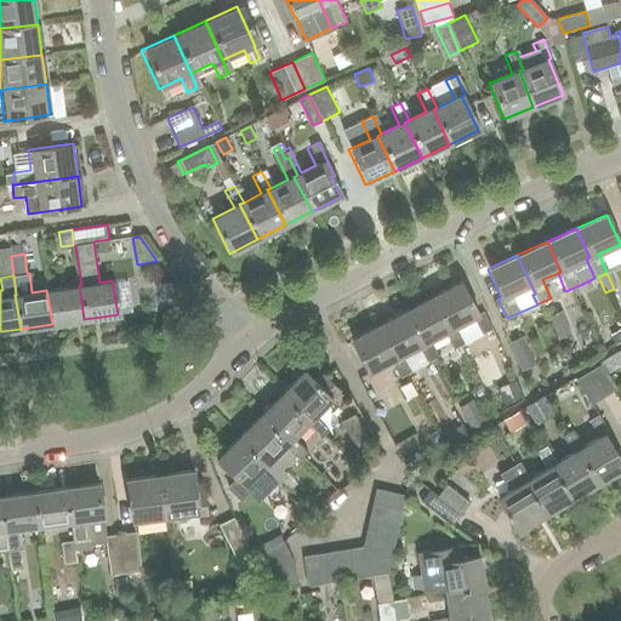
[(479,336),(489,331),(480,314),(477,315),(459,284),(432,297),(450,331),(456,329),(471,320),(479,336)]
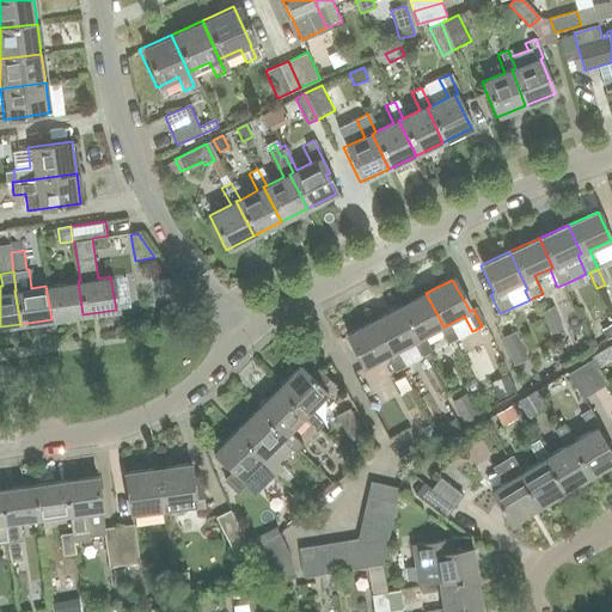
[(78,281),(46,286),(51,319),(83,314),(78,281)]
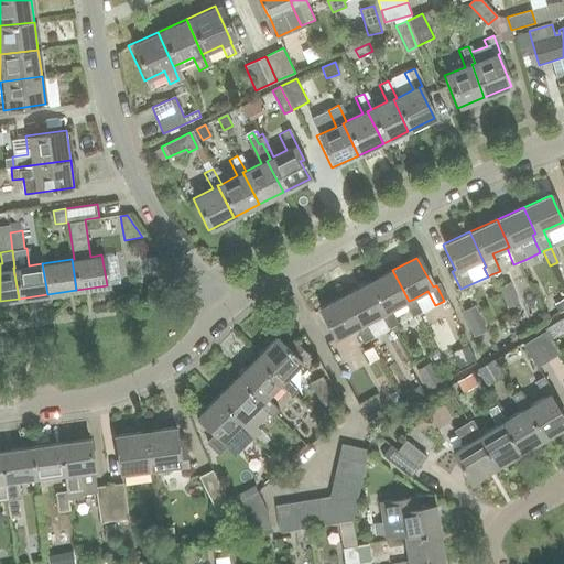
[(392,270),(367,283),(383,314),(389,312),(403,304),(411,318),(422,313),(414,299),(409,301),(392,270)]
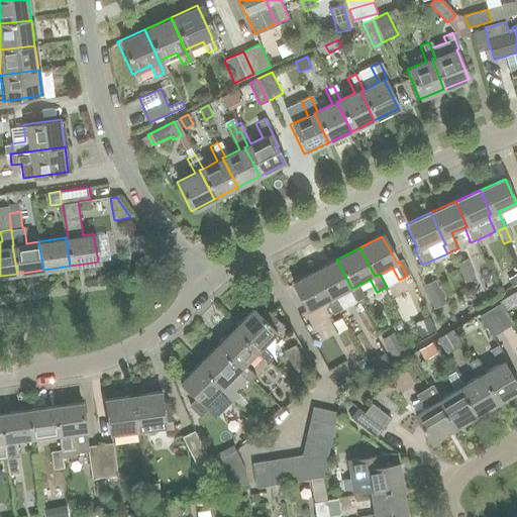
[(469,259),(458,263),(467,282),(477,278),(469,259)]
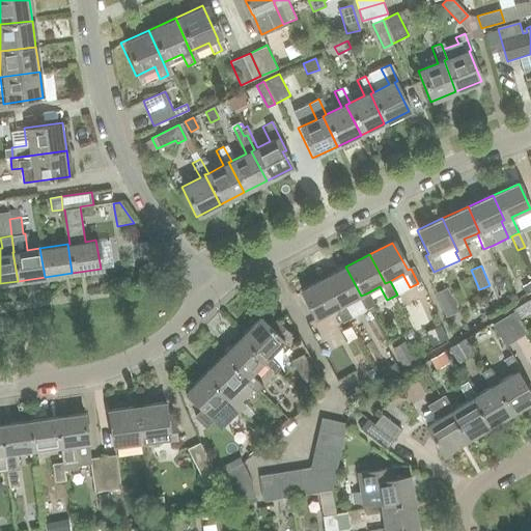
[(345,267),(323,279),(338,308),(342,306),(357,299),(363,312),(372,307),(366,294),(361,296),(345,267)]
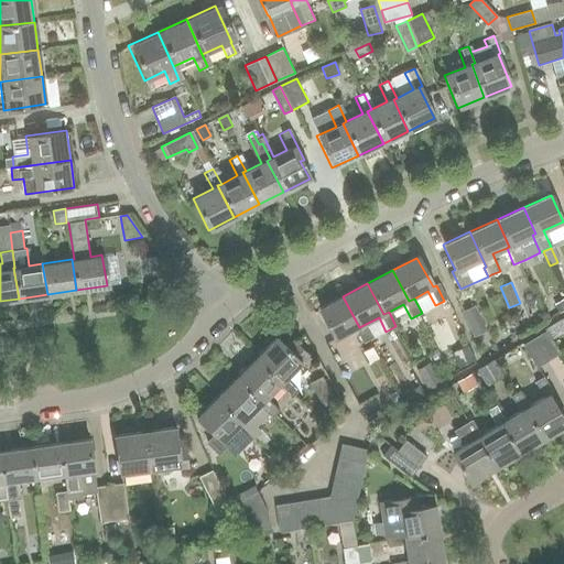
[(359,327),(343,296),(318,310),(334,340),(355,329),(362,344),(371,339),(364,325),(359,327)]
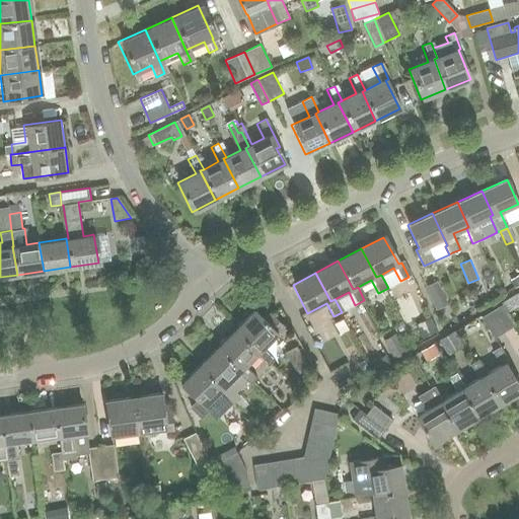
[(426,287),(436,310),(448,305),(438,281),(426,287)]
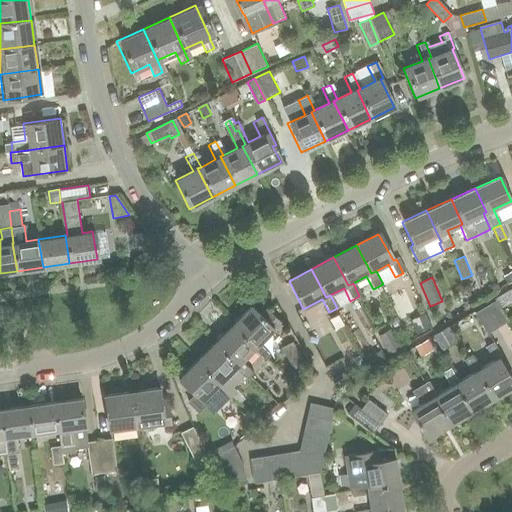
[(496,301),(483,309),(495,329),(508,320),(496,301)]
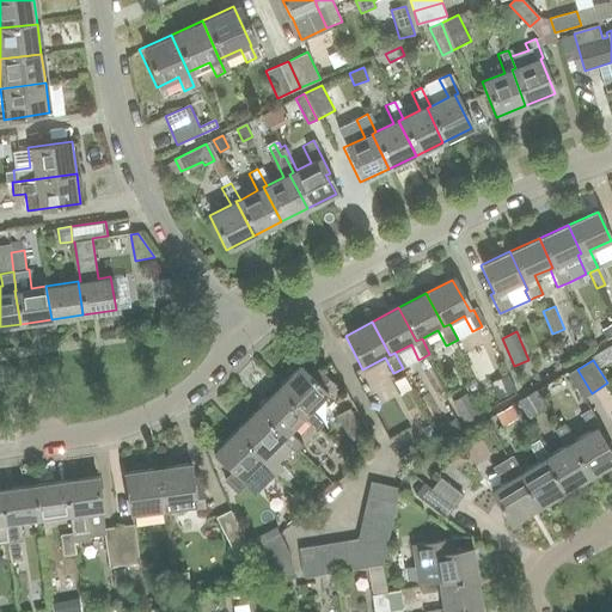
[(322,422),(308,409),(332,384),(318,371),(312,378),(298,365),(276,387),(304,415),(300,418),(313,430),(322,422)]
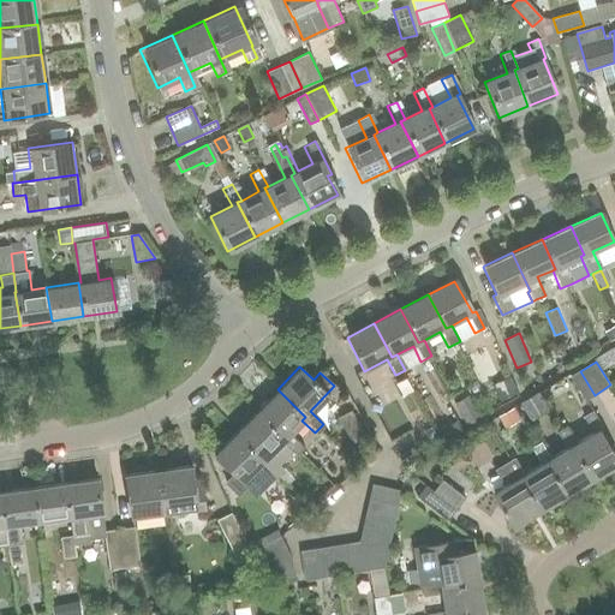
[(586,400),(595,395),(580,371),(571,376),(586,400)]
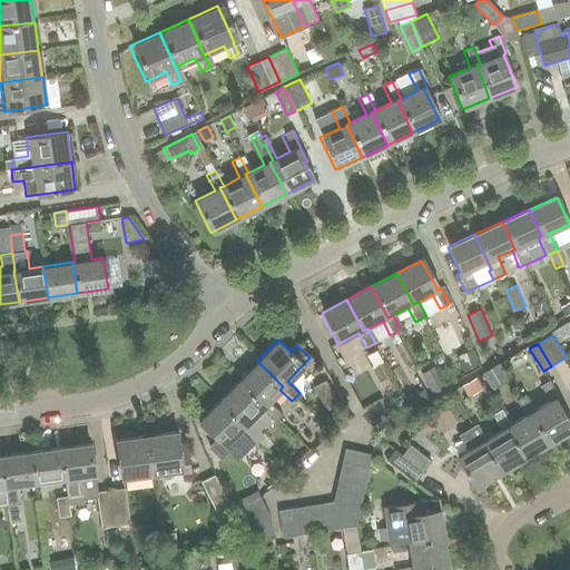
[(472,349),(457,357),(464,373),(481,365),(472,349)]
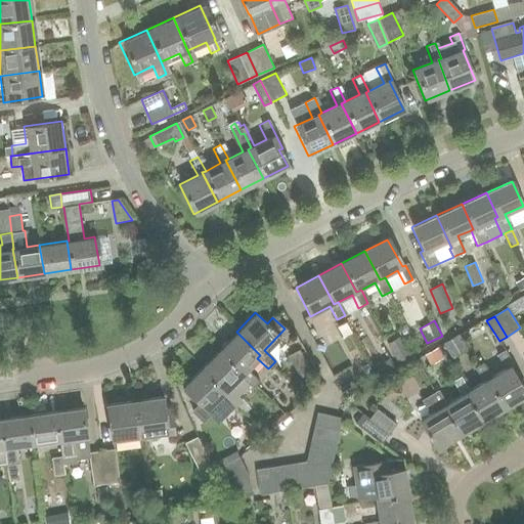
[(236,332),(218,349),(243,373),(238,377),(250,388),(258,381),(246,368),(257,358),(260,355),(236,332)]
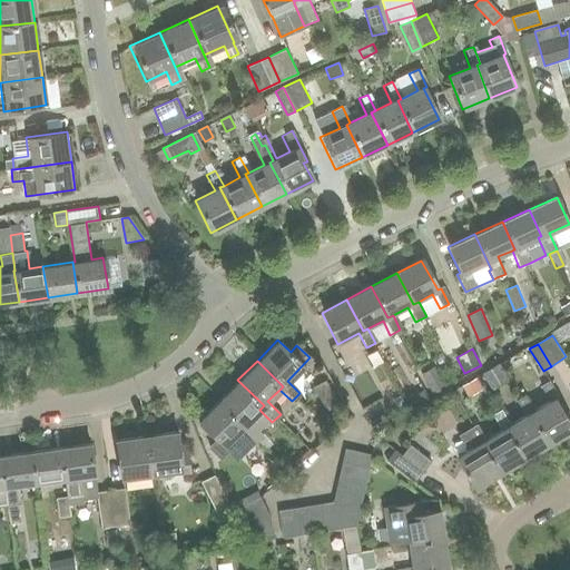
[(500,364),(482,374),(492,390),(510,380),(500,364)]
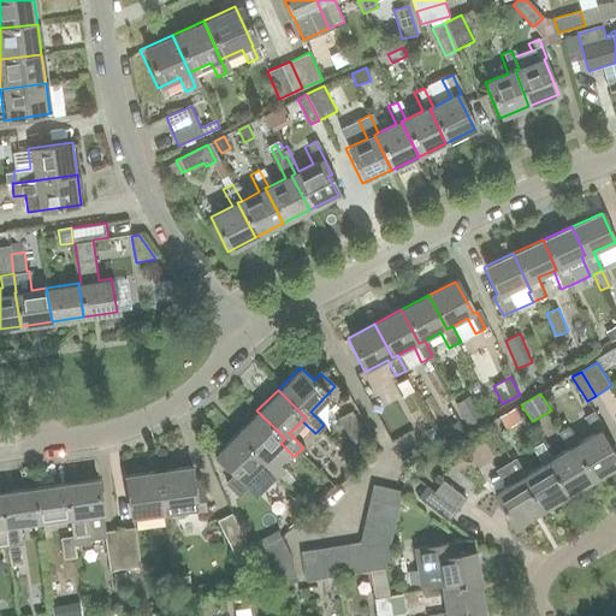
[(456,403),(469,426),(481,419),(469,396),(456,403)]
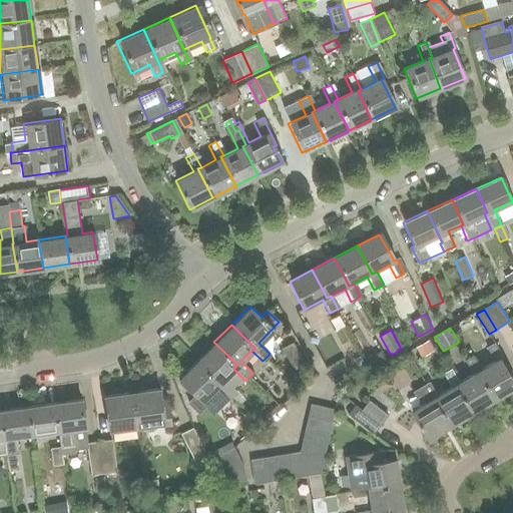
[(416,348),(421,358),(434,351),(428,341),(416,348)]
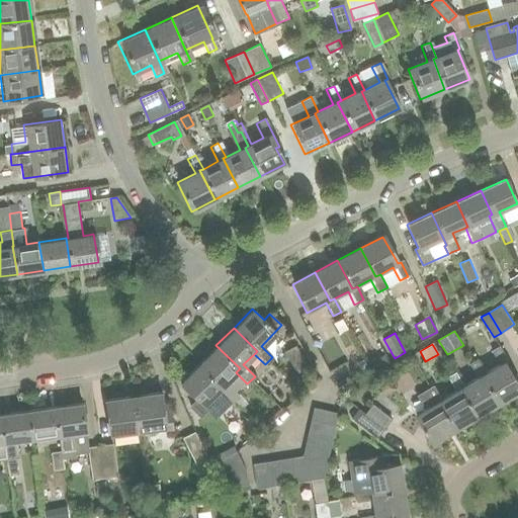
[(216,345),(197,363),(222,387),(219,391),(229,401),(230,401),(237,394),(226,382),(236,372),(240,368),(216,345)]
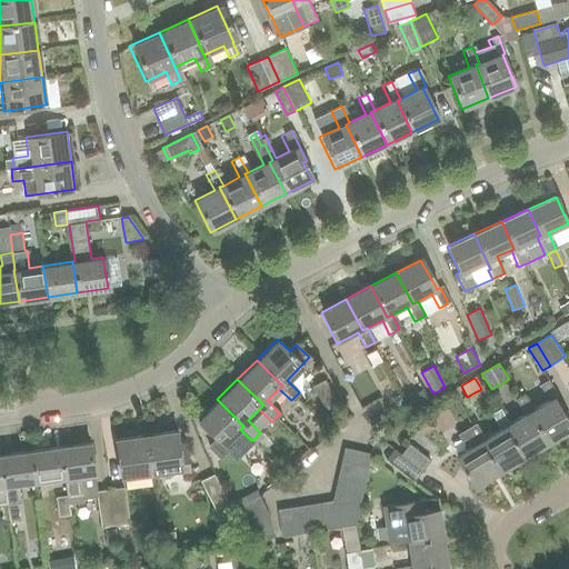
[(326,379),(313,386),(326,410),(338,403),(326,379)]
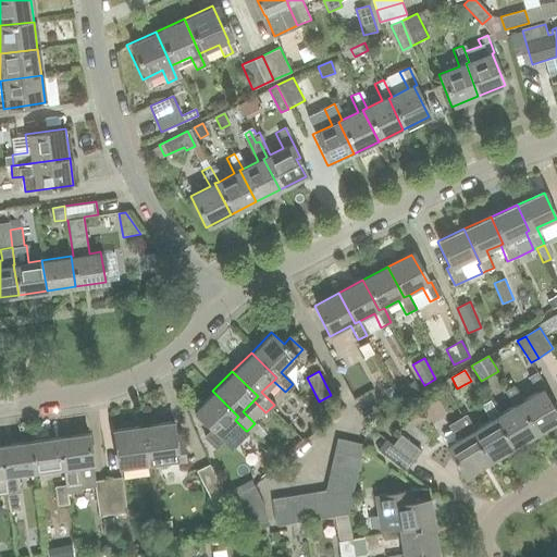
[(535,393),(520,401),(516,405),(534,434),(556,420),(556,418),(541,392),(545,390),(534,373),(525,378),(535,393)]
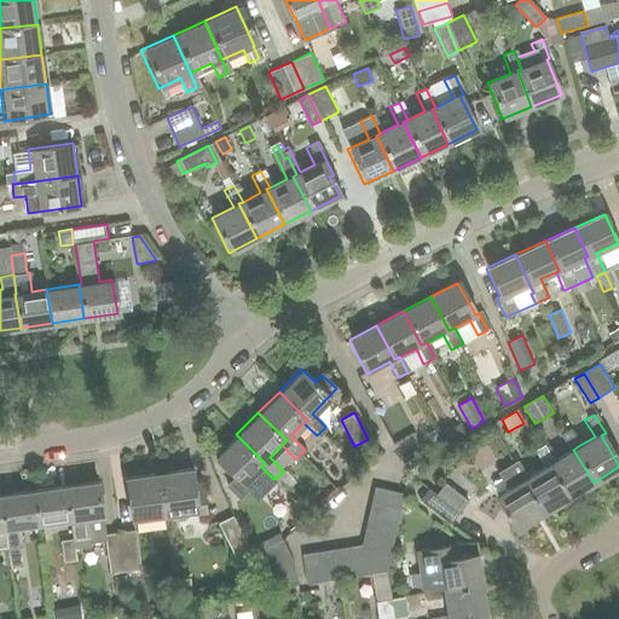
[(460,424),(443,433),(449,445),(466,437),(460,424)]
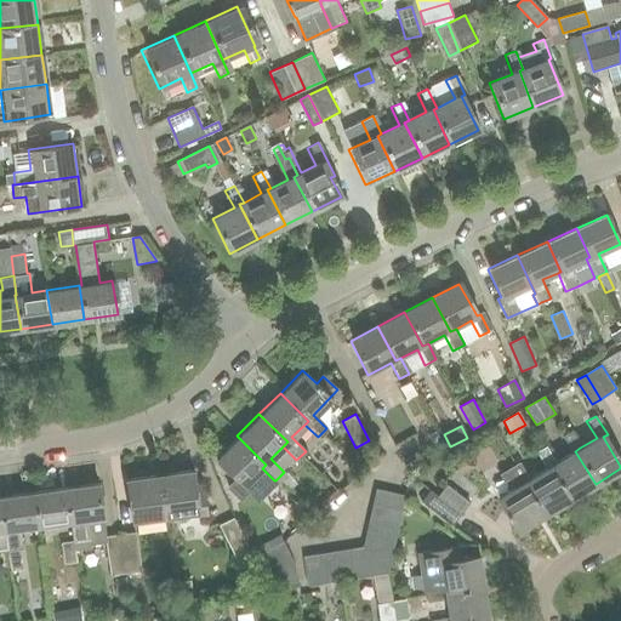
[(569,500),(596,484),(575,451),(580,448),(570,432),(560,437),(570,454),(553,463),(550,466),(569,500)]
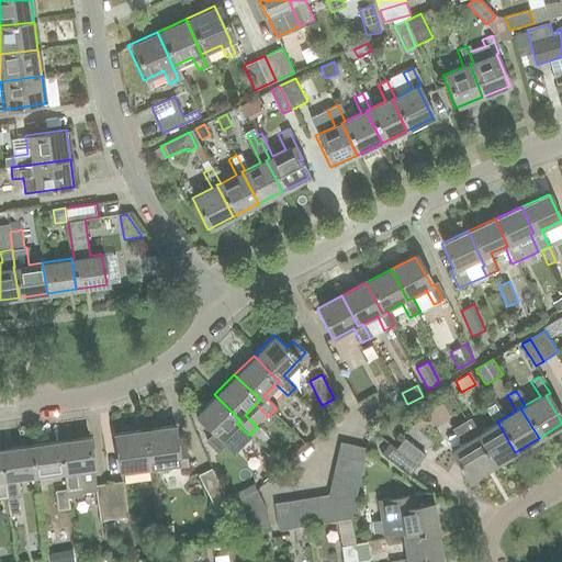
[(240,420),(214,394),(194,414),(218,438),(216,441),(229,454),(238,447),(237,446),(248,435),(237,424),(240,420)]
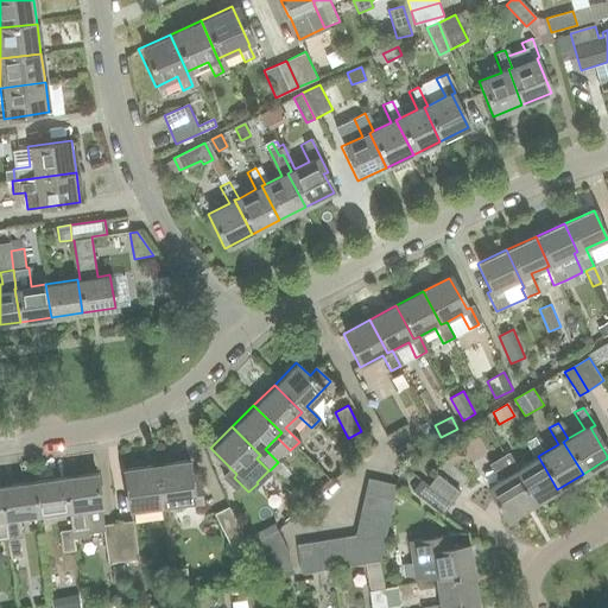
[(531,505),(557,489),(538,456),(542,454),(532,438),(524,443),(533,458),(517,469),(511,472),(531,505)]
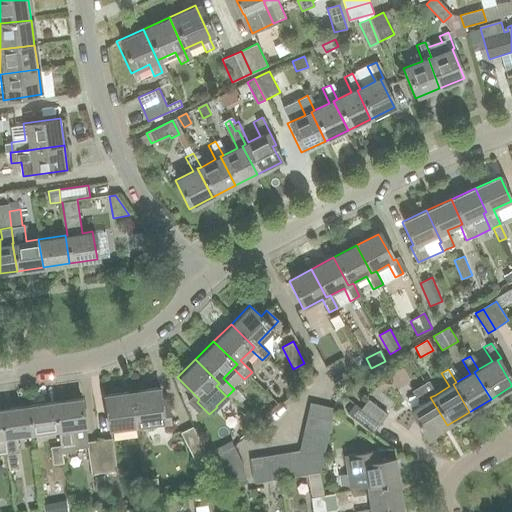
[(426,381),(418,386),(411,390),(416,397),(423,393),(427,400),(409,411),(425,439),(447,425),(430,397),(435,395),(426,381)]
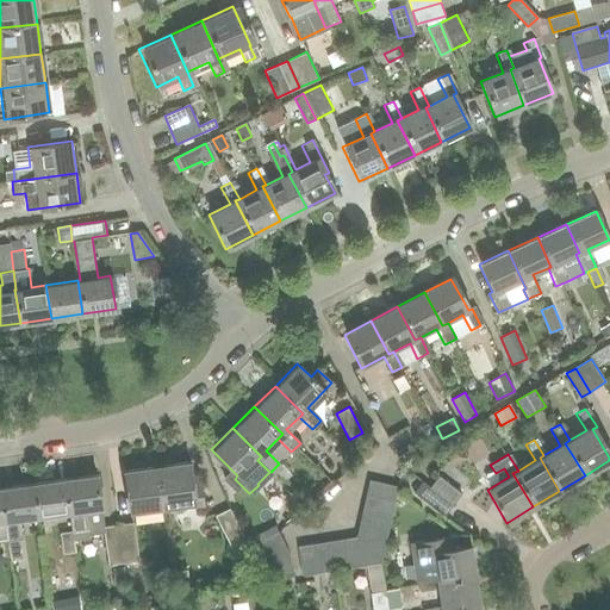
[(188,462),(156,466),(162,509),(201,504),(198,477),(191,478),(188,462)]
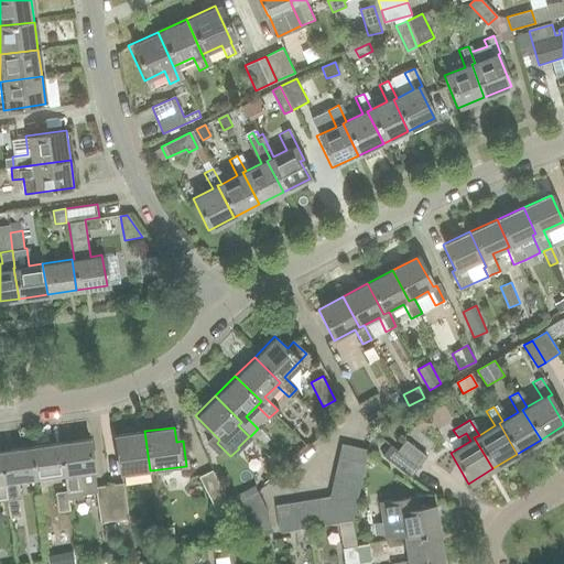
[(119,475),(149,470),(150,470),(144,431),(114,435),(118,466),(119,475)]
